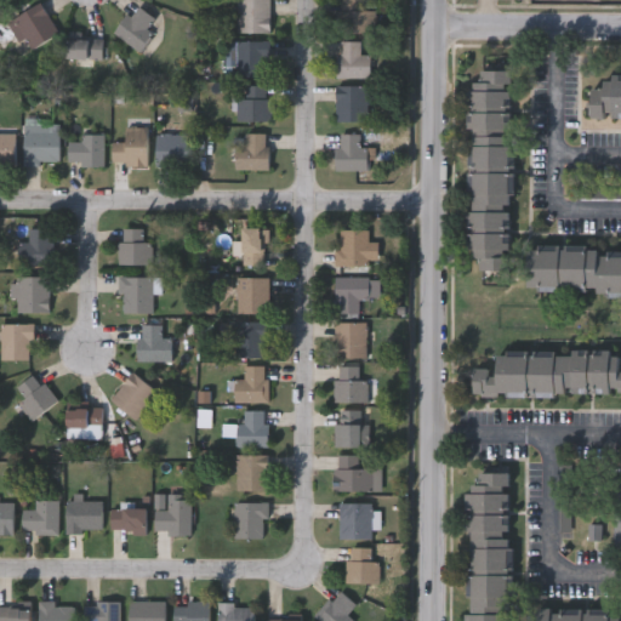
[(238,32),(238,0),(269,0),(269,32),(238,32)]
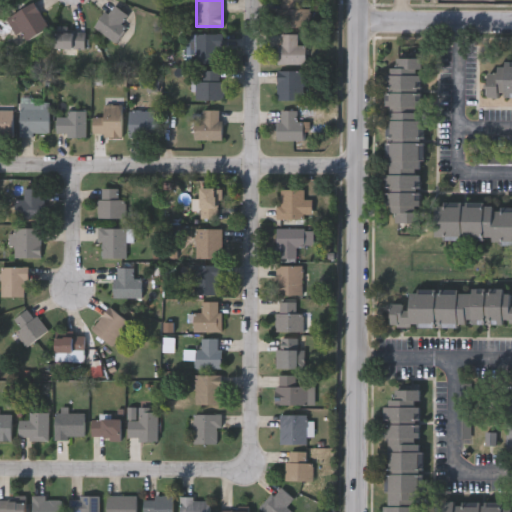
[(25,40),(10,15),(33,1),(48,26),(25,40)]
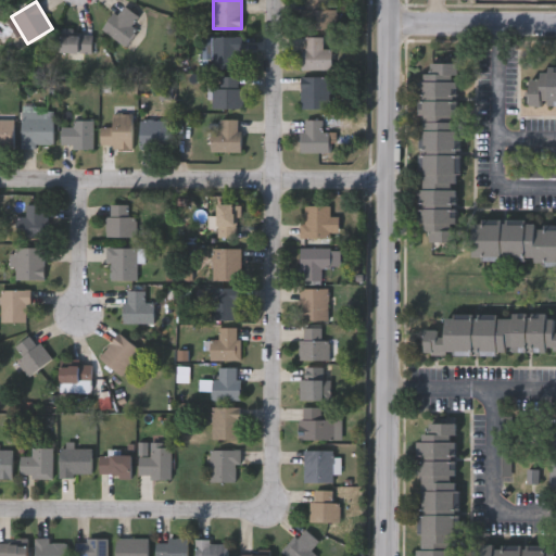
[(103,21),(128,7),(135,19),(129,22),(137,35),(118,46),(103,21)]
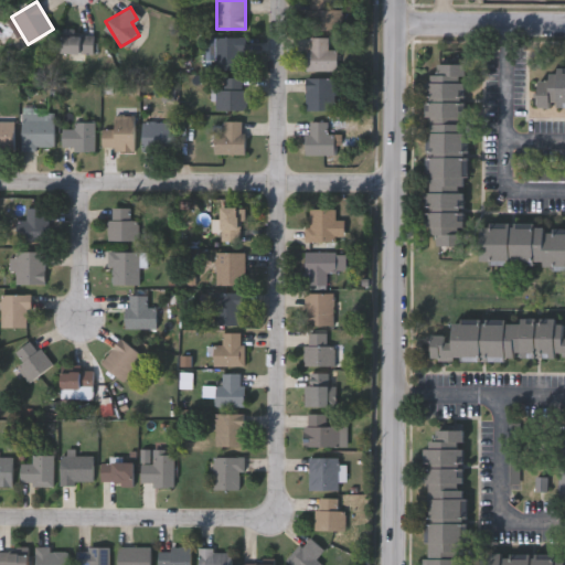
[(341,29),(313,29),(313,9),(341,9),(341,29)]
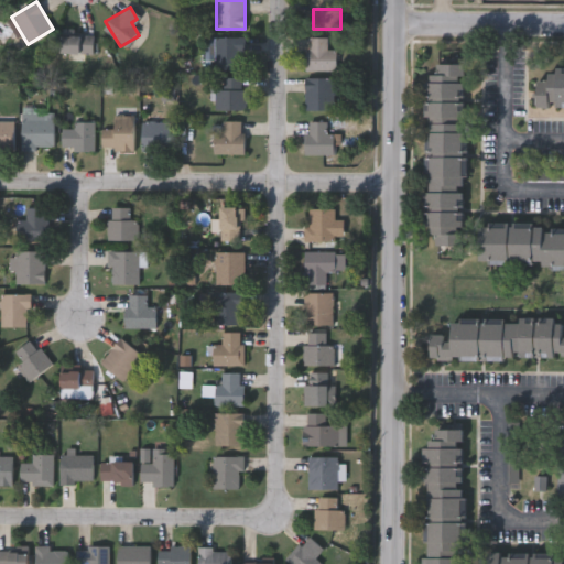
[(62,35),(93,35),(93,53),(62,53),(62,35)]
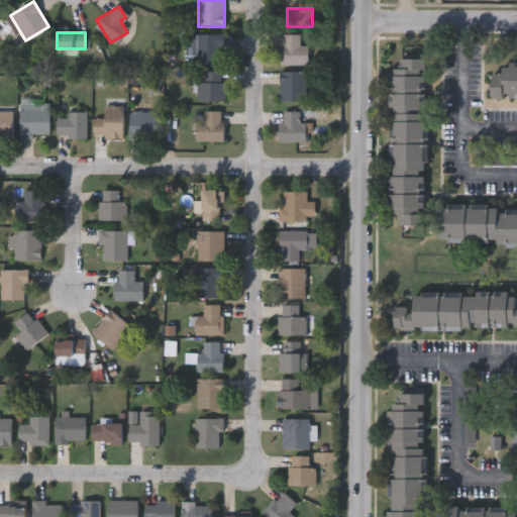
[(309,64),(281,64),(281,33),(301,33),(301,44),(309,44),(309,64)]
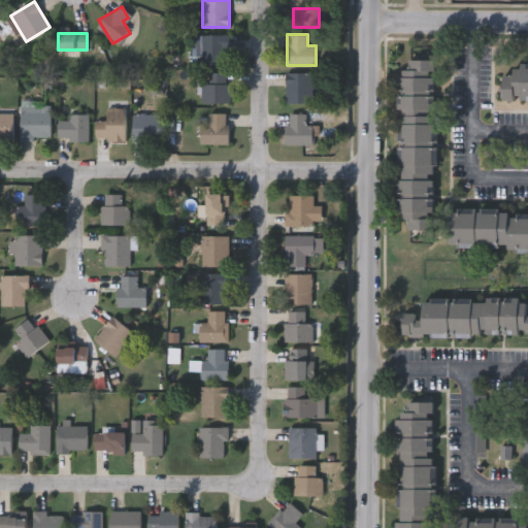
[(201,65),(201,35),(228,35),(228,65),(201,65)]
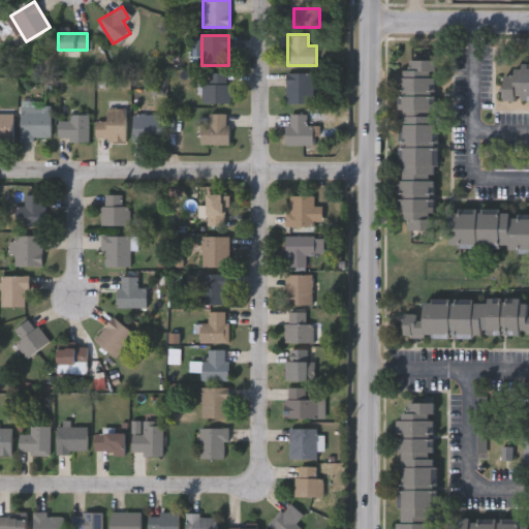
[(435,57),(434,227),(404,227),(404,218),(396,218),(396,67),(407,67),(407,57),(435,57)]
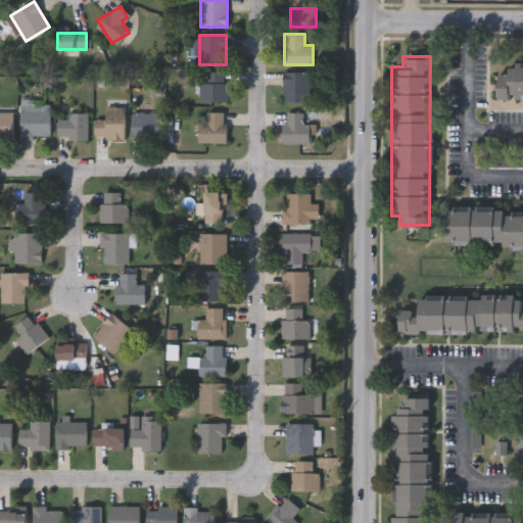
[(505,60),(522,60),(522,96),(496,96),(496,70),(505,70),(505,60)]
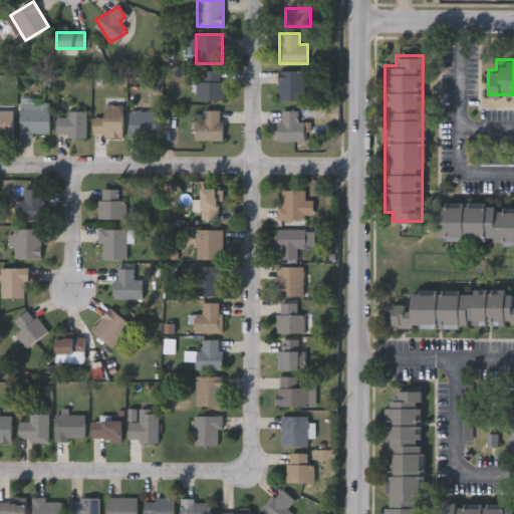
[(304,100),(278,100),(278,69),(304,69),(304,100)]
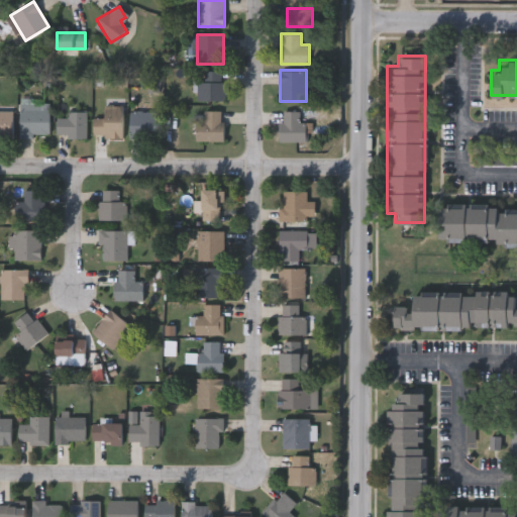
[(223,71),(223,100),(198,100),(198,71),(223,71)]
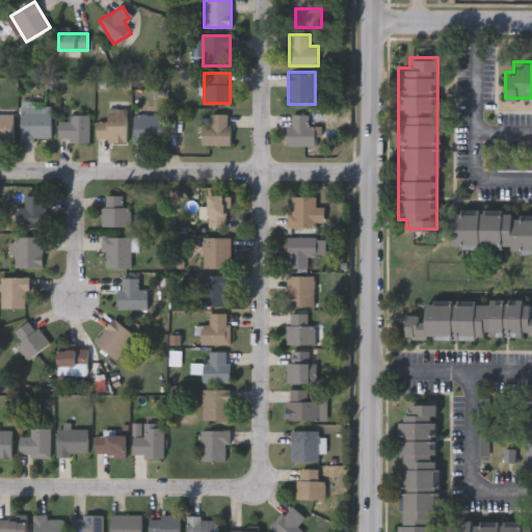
[(21,139),(21,106),(51,106),(51,139),(21,139)]
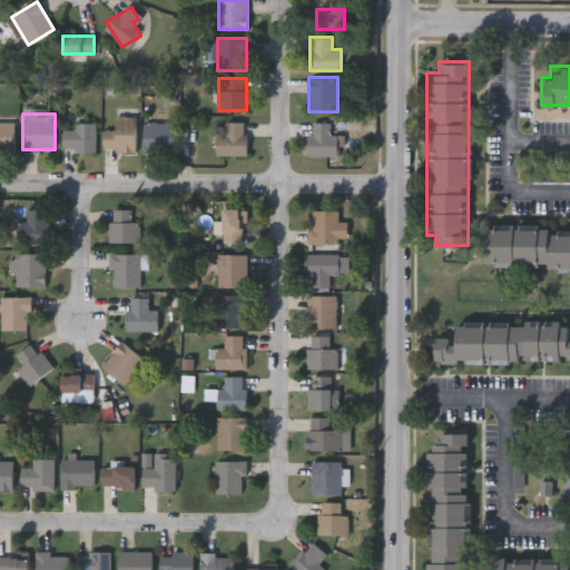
[(136,116),(136,150),(102,150),(102,129),(115,129),(115,116),(136,116)]
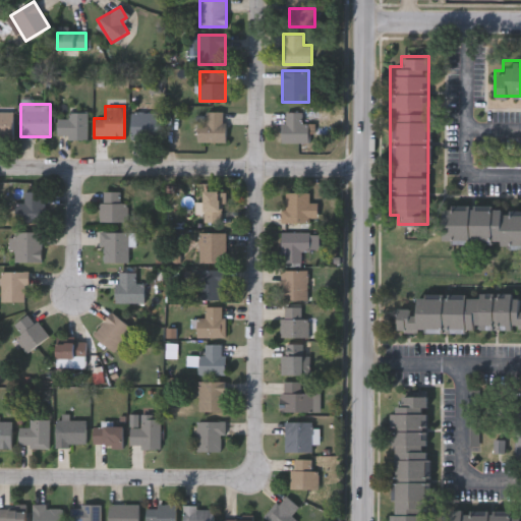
[(0,107),(13,107),(13,137),(0,137),(0,107)]
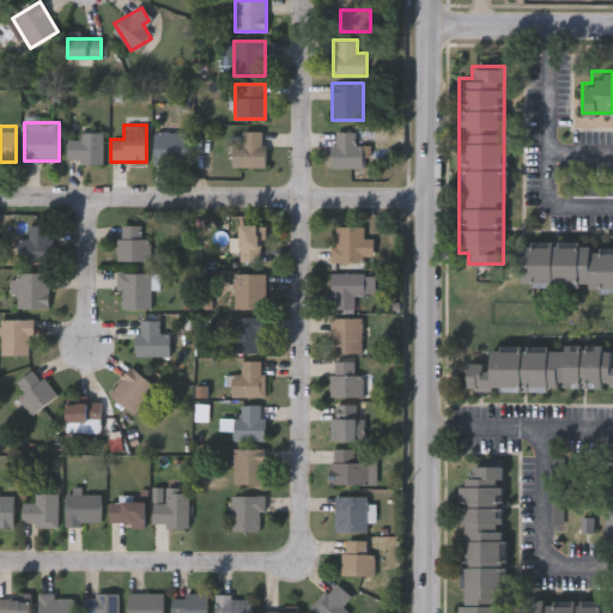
[(265,167),(232,167),(232,144),(242,144),(242,131),(265,131),(265,167)]
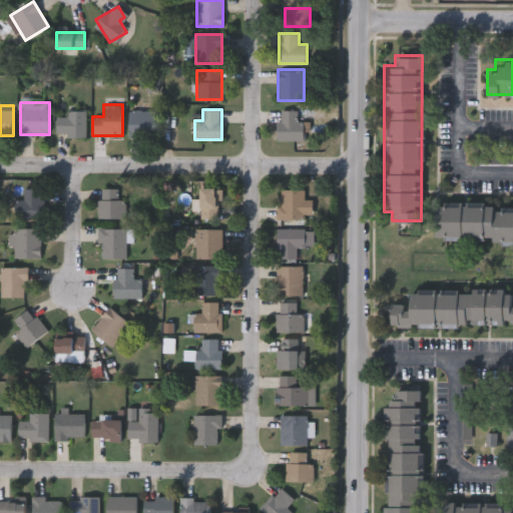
[(86,110),(86,135),(56,135),(56,116),(67,116),(67,110),(86,110)]
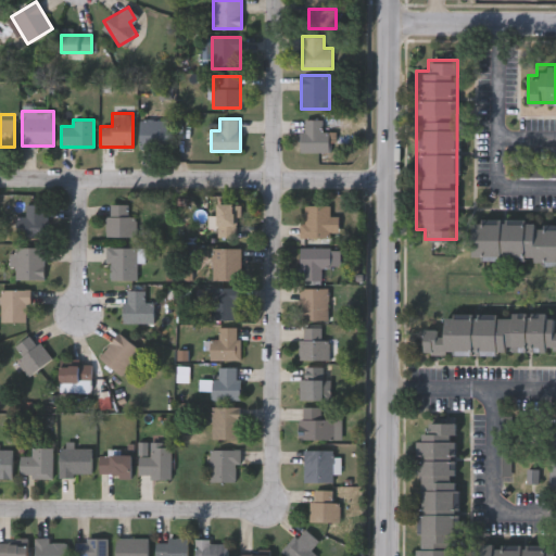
[(172,119),(172,148),(139,148),(139,119),(172,119)]
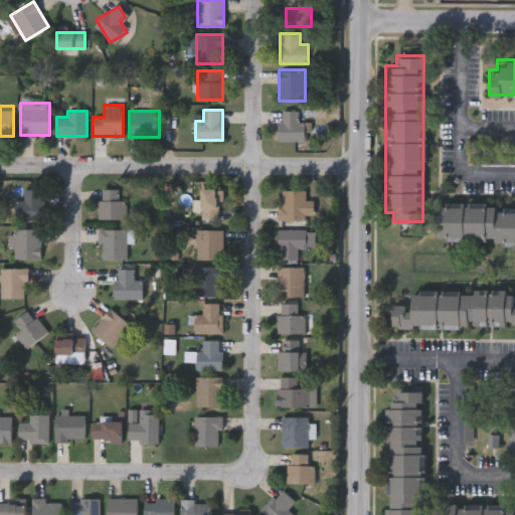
[(311,121),(311,140),(280,140),(280,111),(300,111),(300,121),(311,121)]
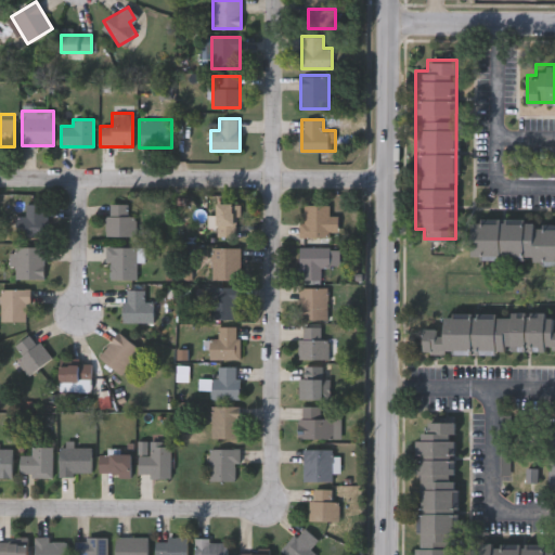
[(136,215),(136,235),(106,235),(106,203),(128,203),(128,215),(136,215)]
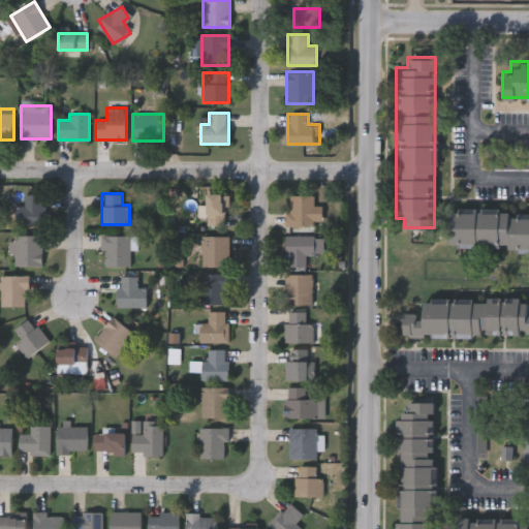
[(227,193),(227,225),(207,224),(207,193),(227,193)]
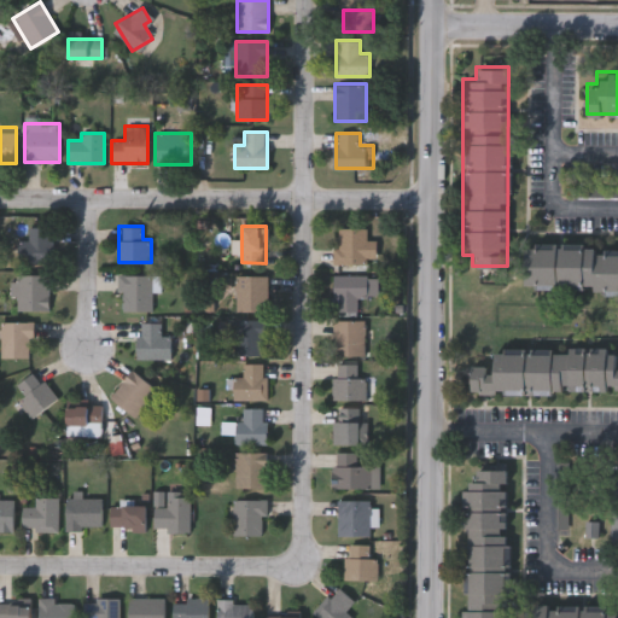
[(18,263),(18,242),(29,242),(29,227),(48,227),(48,263),(18,263)]
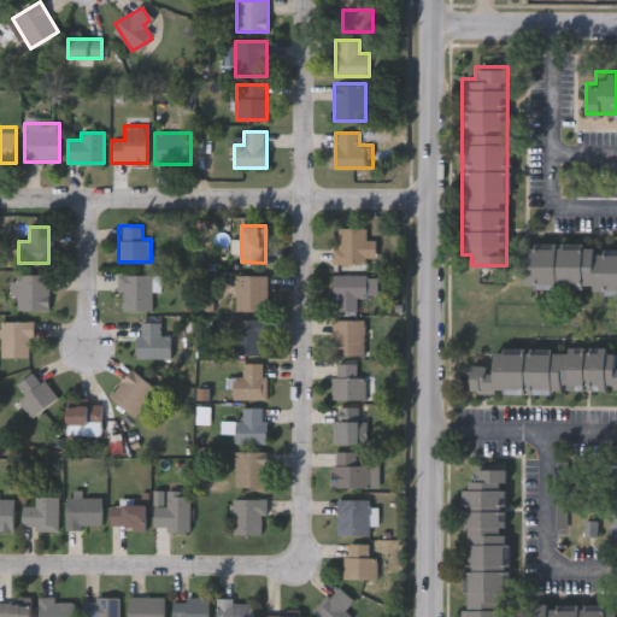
[(375,227),(375,263),(335,263),(335,227),(375,227)]
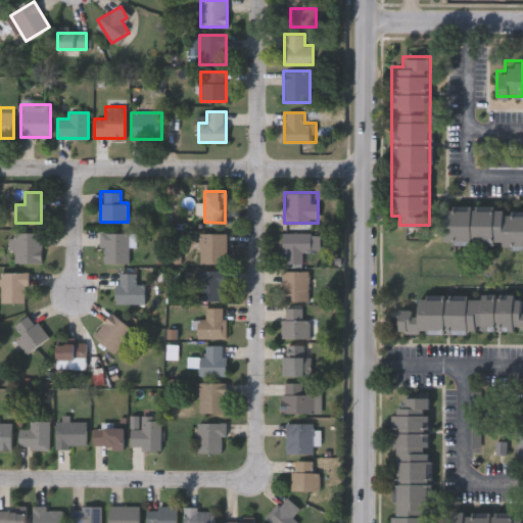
[(522,244),(442,244),(443,207),(522,207),(522,244)]
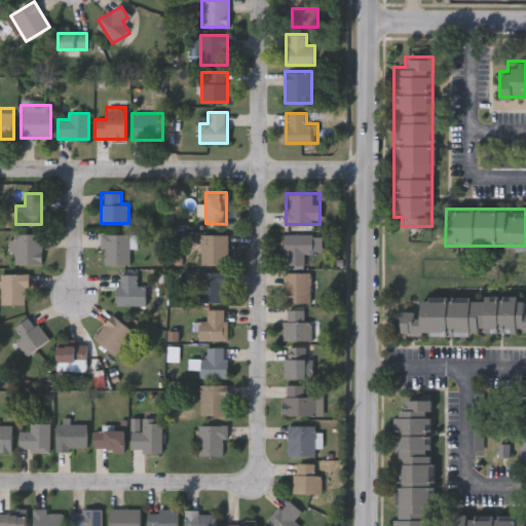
[(13,264),(13,233),(41,233),(41,264),(13,264)]
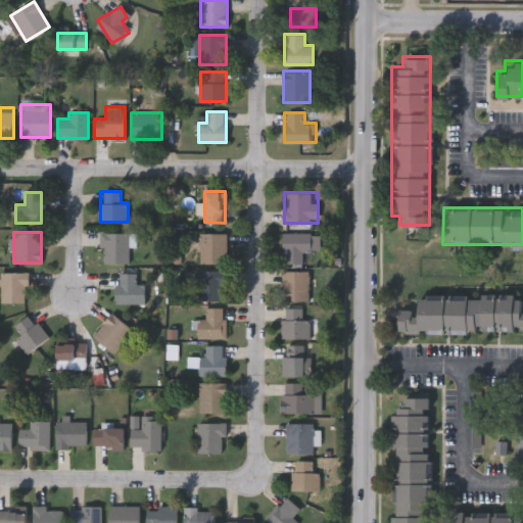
[(100,264),(100,232),(128,232),(128,264),(100,264)]
